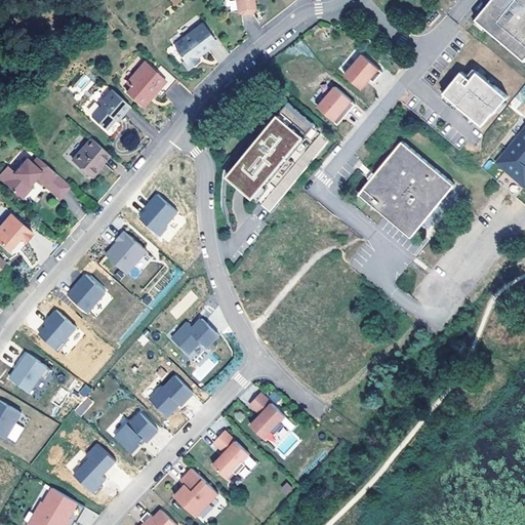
[(236,0),(238,9),(242,12),(253,12),(254,8),(252,0),(236,0)]
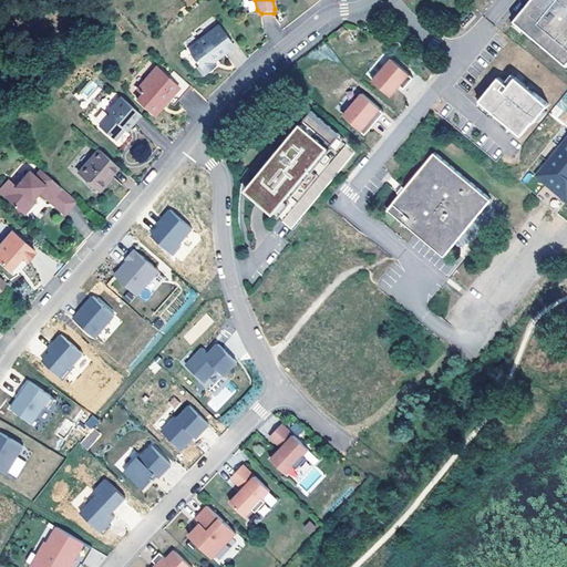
[(566,0),(537,0),(529,10),(525,6),(512,21),(566,66),(566,0)]
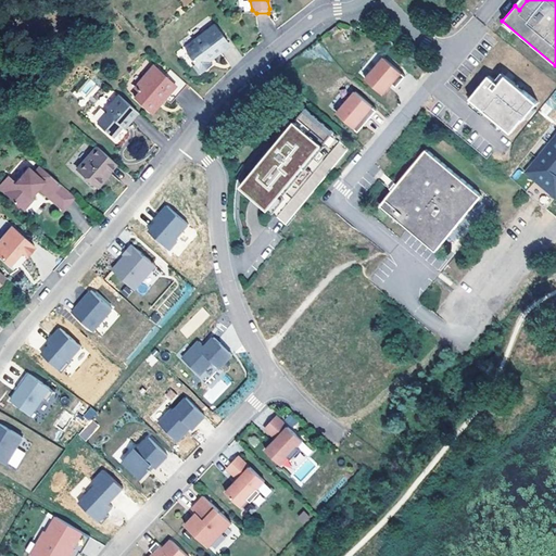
[(519,0),(515,5),(519,10),(527,0),(519,0)]
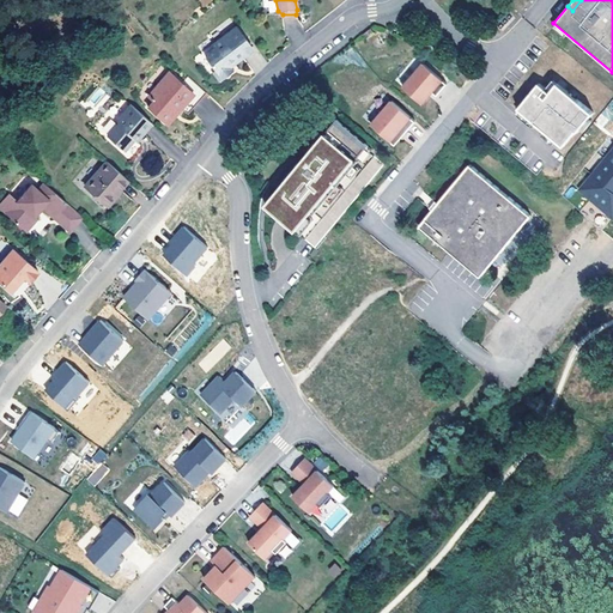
[(232,17),(211,34),(213,37),(205,44),(204,49),(214,62),(211,65),(217,72),(230,61),(228,58),(252,40),(232,17)]
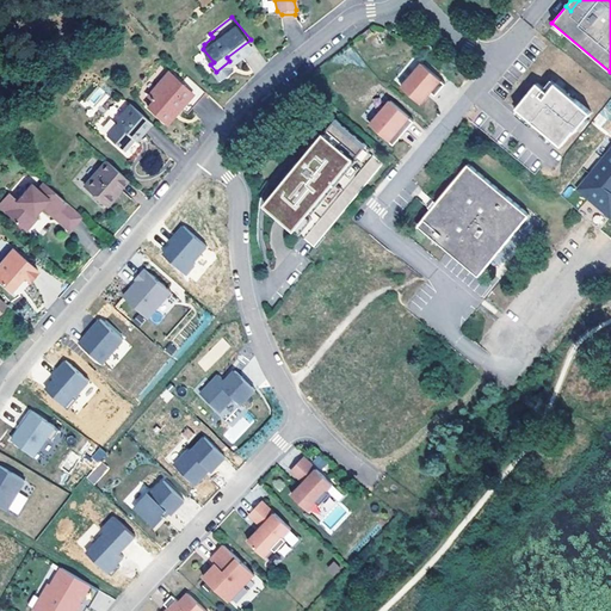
[(366,37),(375,31),(371,26),(363,34),(366,37)]
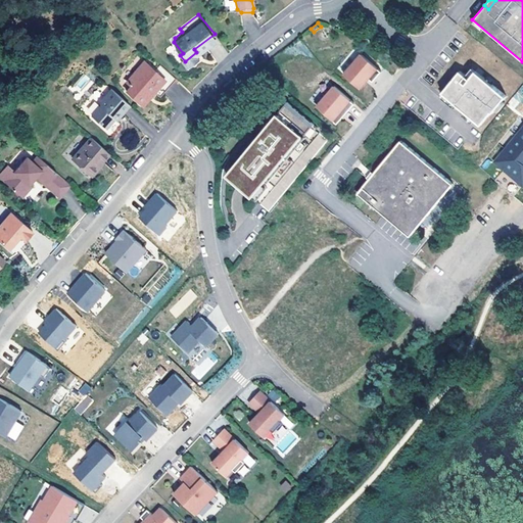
[(363,54),(344,75),(361,89),(370,79),(374,82),(382,73),(363,54)]
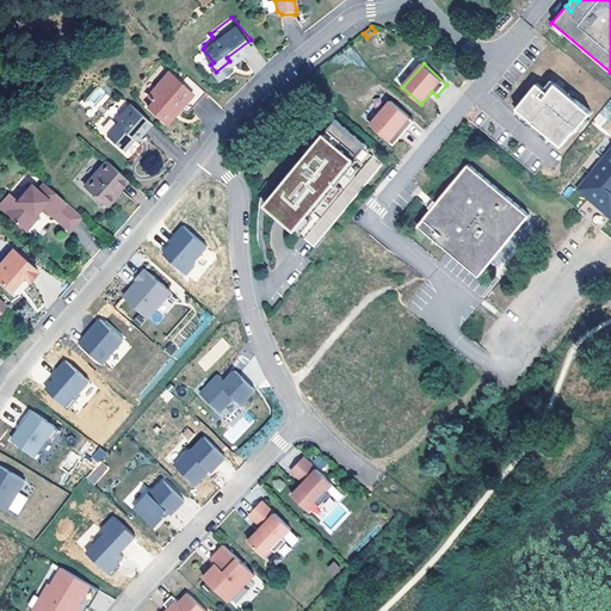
[(156,118),(171,104),(178,109),(183,113),(203,90),(185,73),(178,80),(165,68),(144,91),(148,96),(141,103),(156,118)]
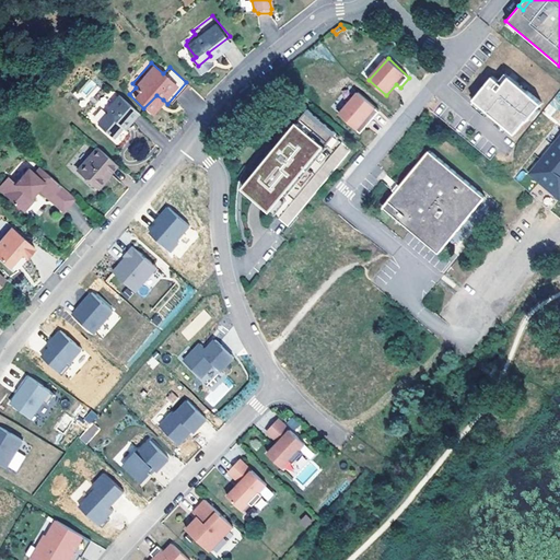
[(505,73),(499,81),(503,84),(510,77),(505,73)]
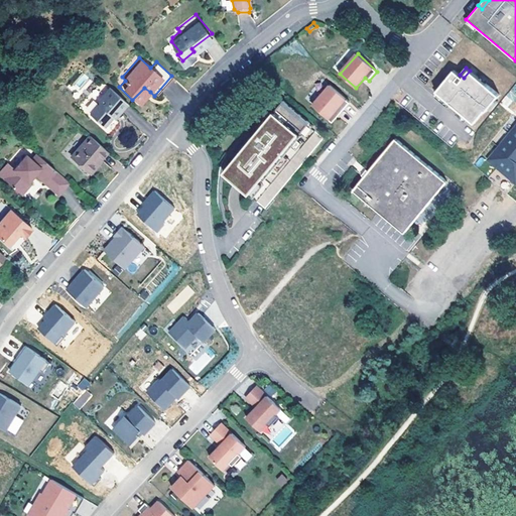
[(499,95),(470,71),(464,78),(460,75),(455,71),(440,87),(455,99),(452,103),(475,122),(486,110),(486,111),(499,95)]
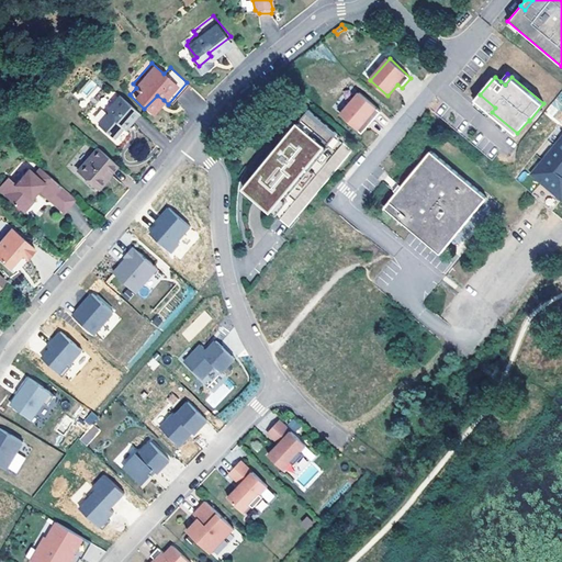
[(78,91),(85,99),(99,87),(91,79),(78,91)]
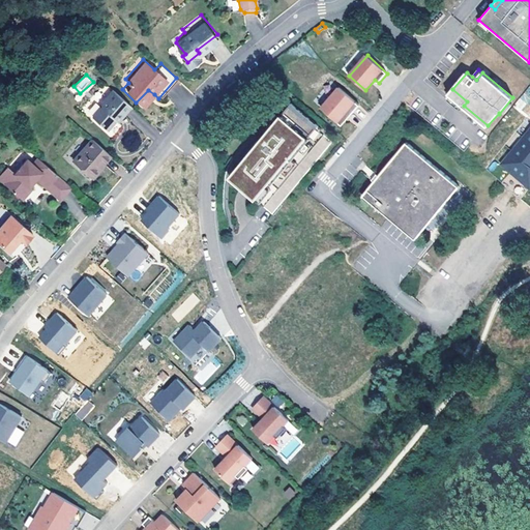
[(525,116),(529,109),(529,85),(512,106),(525,116)]
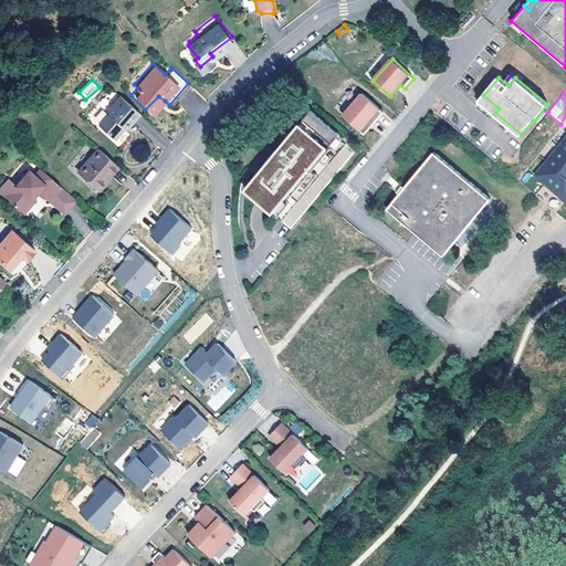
[(344,115),(362,130),(370,119),(375,123),(384,112),(362,93),(344,115)]
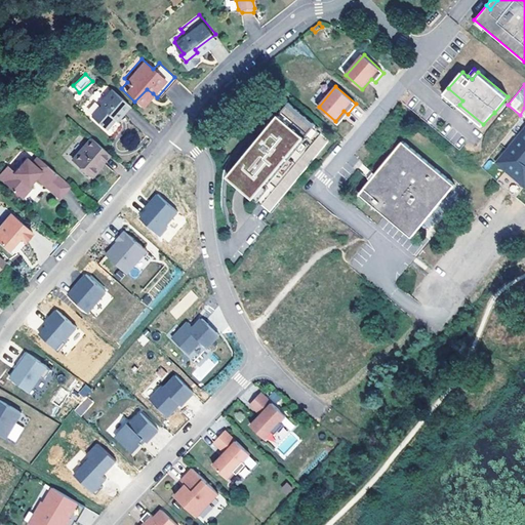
[(120,110),(122,112),(128,104),(110,87),(99,101),(99,105),(91,115),(106,127),(114,117),(120,110)]
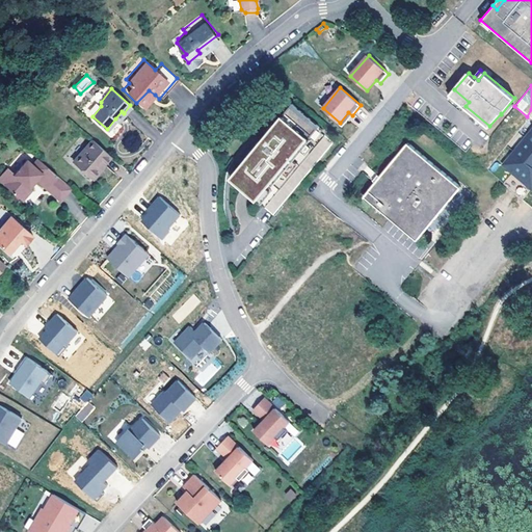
[(454,89),(451,95),(466,106),(469,102),(454,89)]
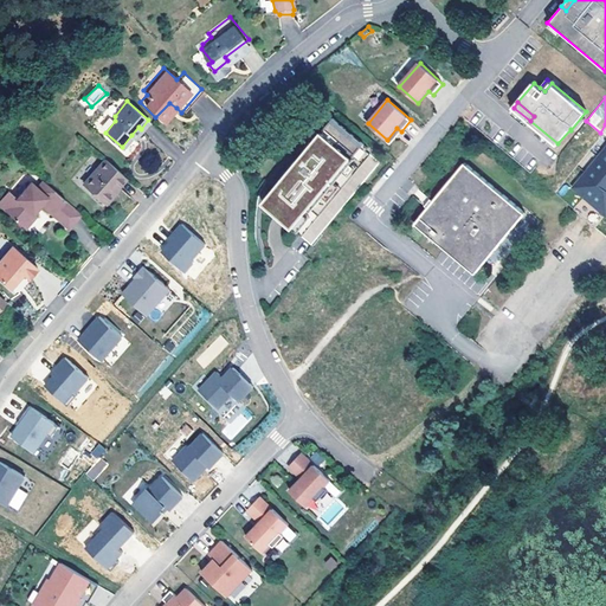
[(161,122),(176,108),(169,103),(155,117),(161,122)]
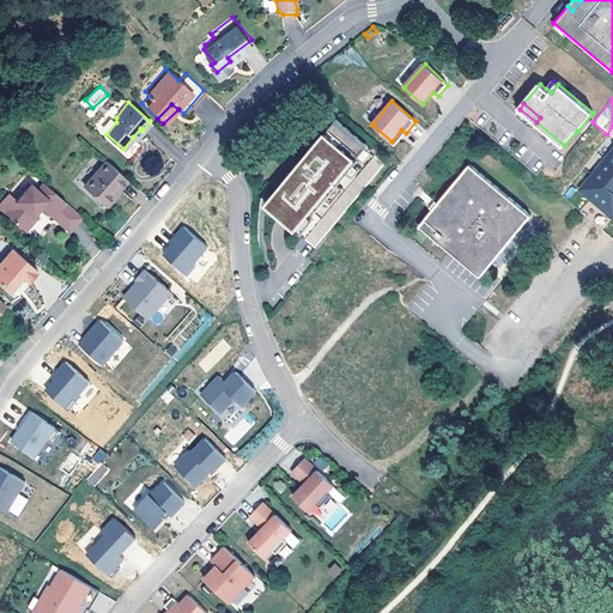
[(335,123),(365,149),(368,145),(338,120),(335,123)]
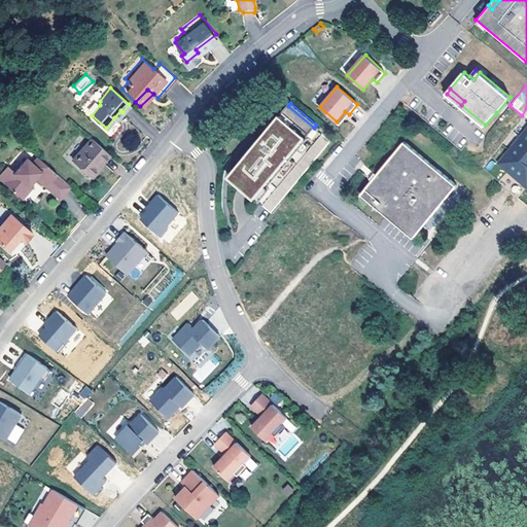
[(314,128),(288,106),(229,177),(271,213),(330,141),(314,128)]
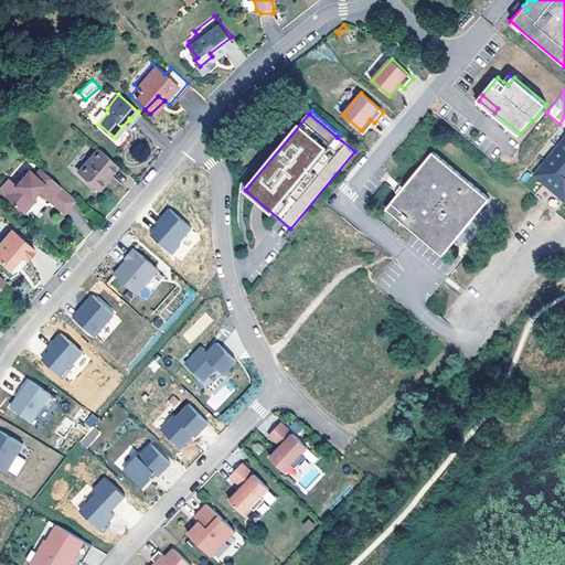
[(370,119),(361,130),(365,134),(374,123),(370,119)]
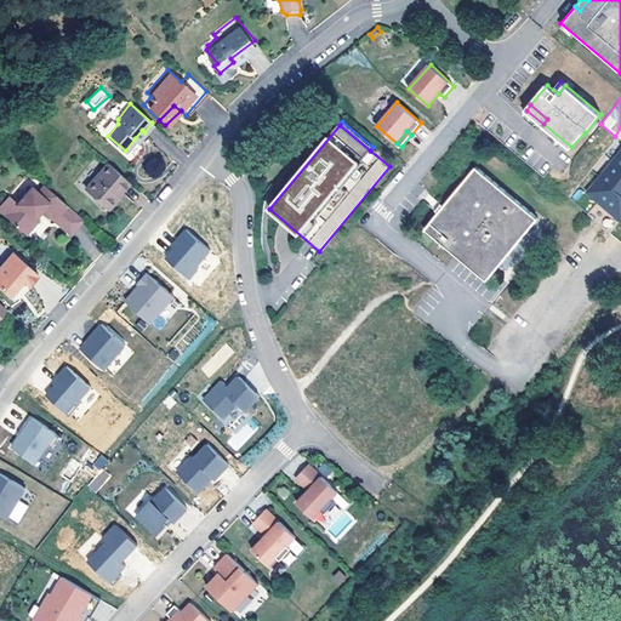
[(127,178),(104,158),(98,165),(83,182),(103,201),(117,186),(119,188),(127,178)]
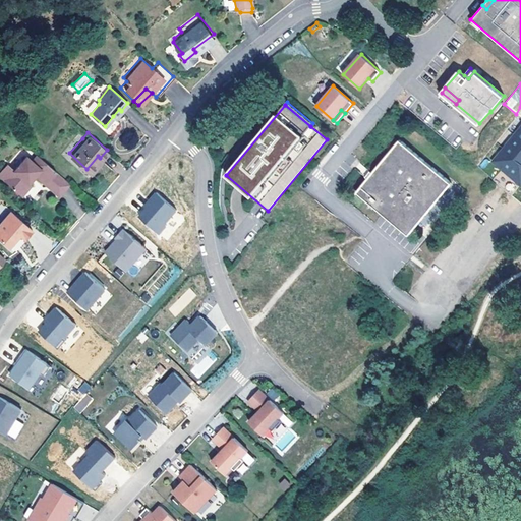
[(505,151),(520,163),(520,141),(516,137),(505,151)]
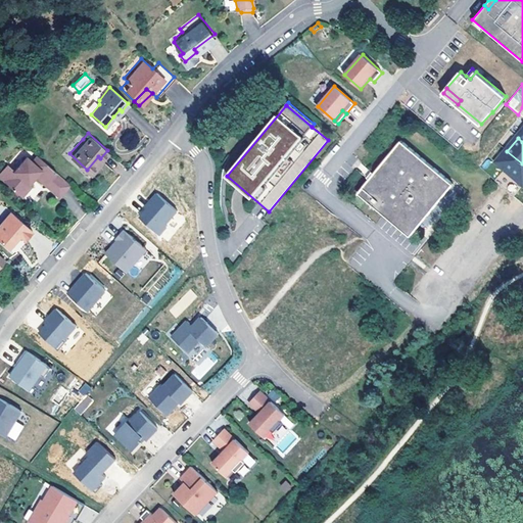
[(397,140),(354,192),(407,234),(448,183),(397,140)]
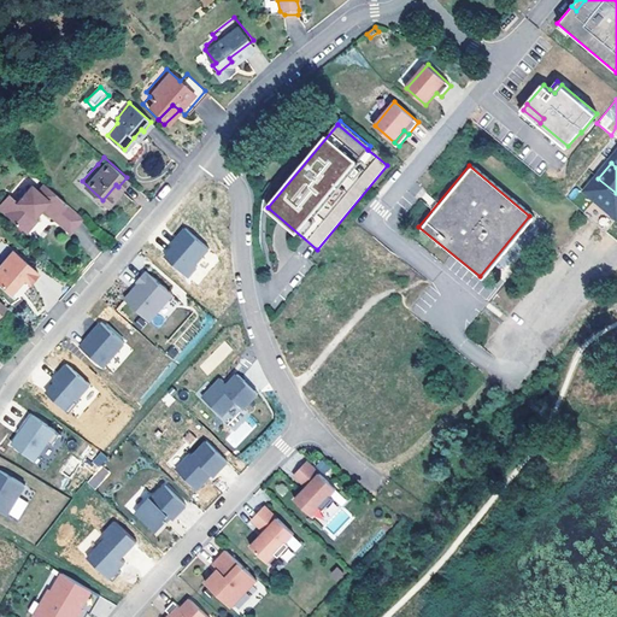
[(29,211),(36,204),(65,228),(80,213),(40,178),(33,184),(28,180),(12,195),(6,188),(0,194),(0,205),(1,207),(0,209),(17,224),(29,211)]
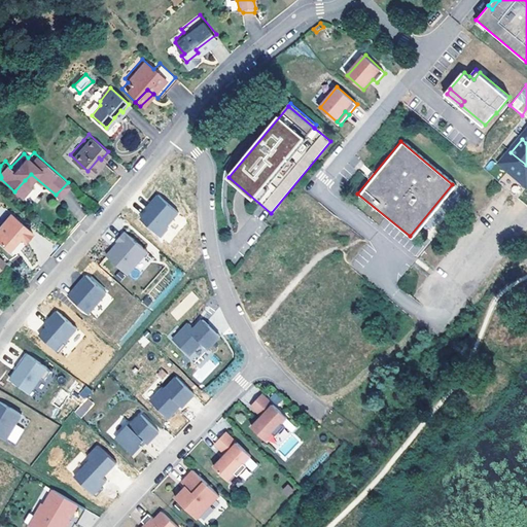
[(499,166),(524,185),(526,181),(526,165),(511,152),(499,166)]
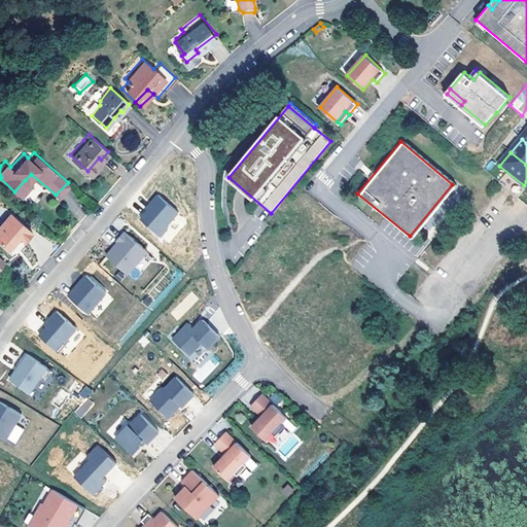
[(93,175),(104,162),(101,160),(99,157),(88,171),(93,175)]
